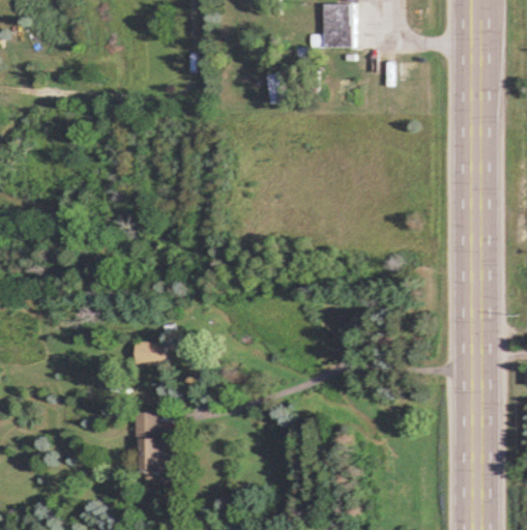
[(353,47),(354,3),(323,3),(323,34),(310,34),(310,47),(353,47)]
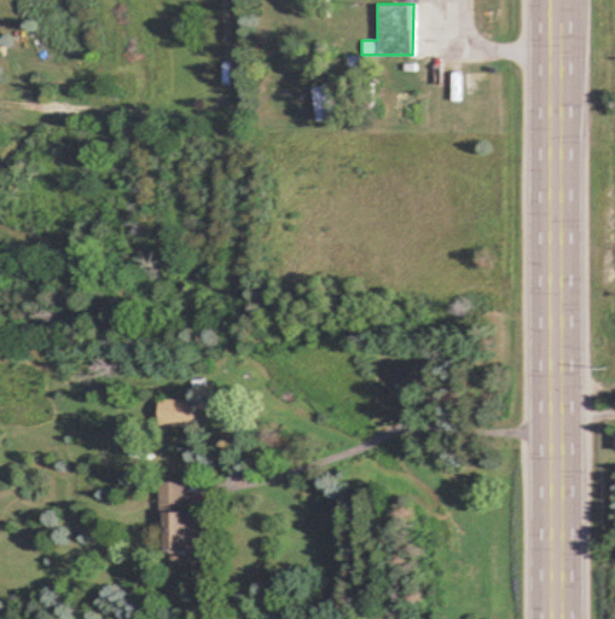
[(482,92),(482,73),(462,73),(462,92),(482,92)]
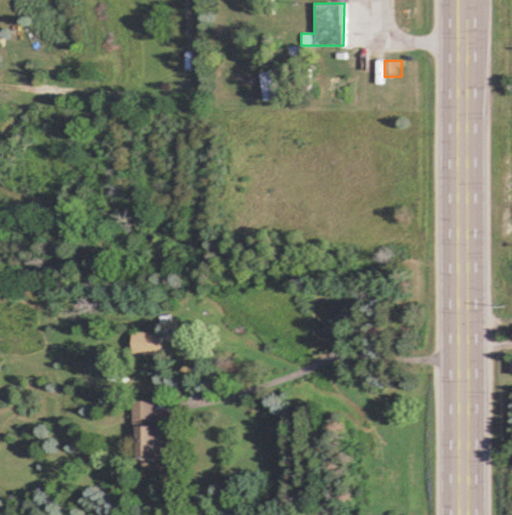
[(389,94),(403,94),(403,79),(389,80),(389,94)]
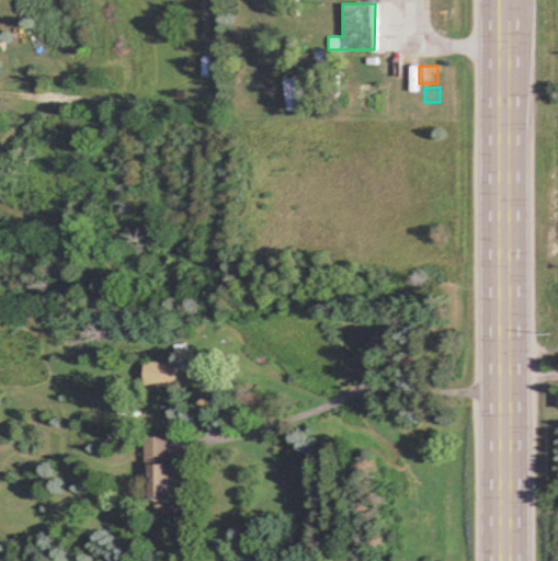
[(425,105),(425,118),(441,118),(441,105),(425,105)]
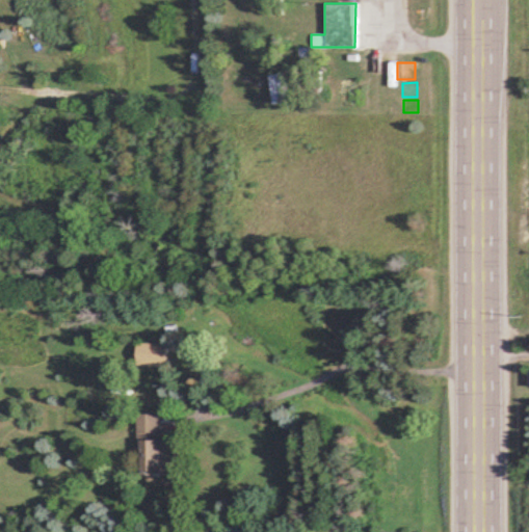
[(135,343),(135,366),(166,366),(166,343),(135,343)]
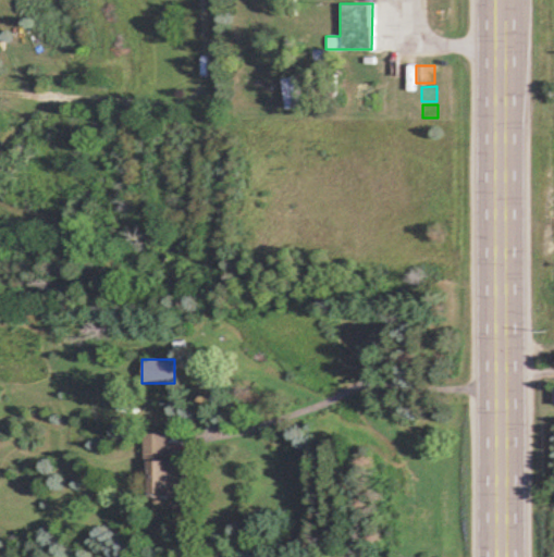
[(164,460),(164,433),(145,433),(144,499),(174,499),(174,460),(164,460)]
